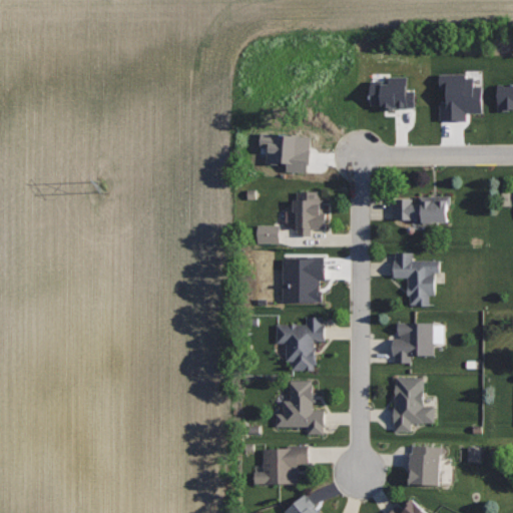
[(436,74),(466,74),(466,77),(476,77),(476,86),(486,86),(487,112),(465,112),(465,120),(444,120),(444,102),(436,102),(436,74)]
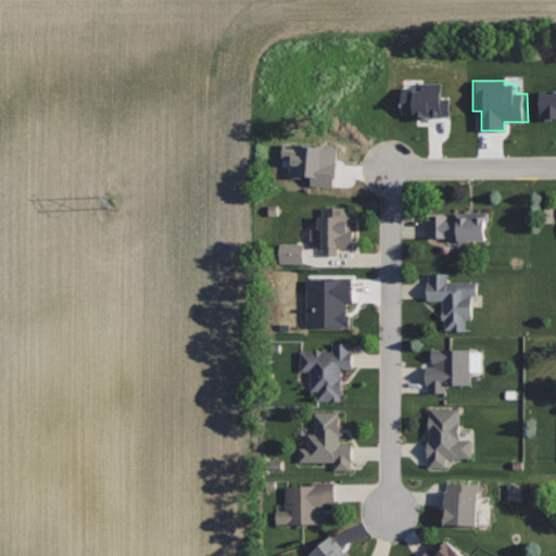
[(419,84),(443,83),(443,98),(452,97),(452,117),(414,117),(414,114),(399,115),(397,91),(419,91),(419,84)]
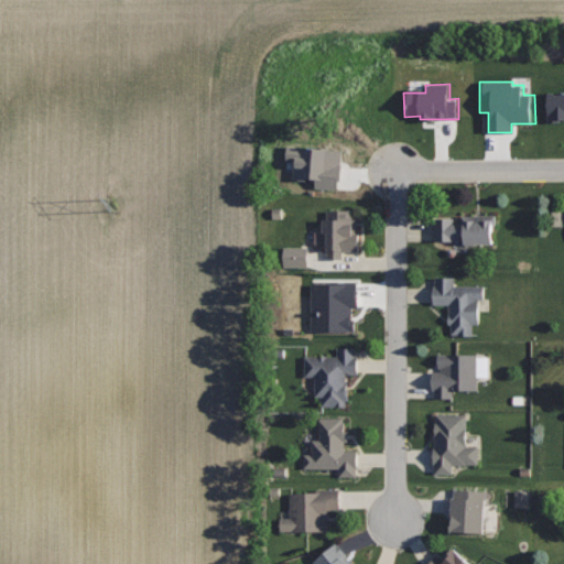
[(545,94),(563,94),(563,121),(545,121),(545,94)]
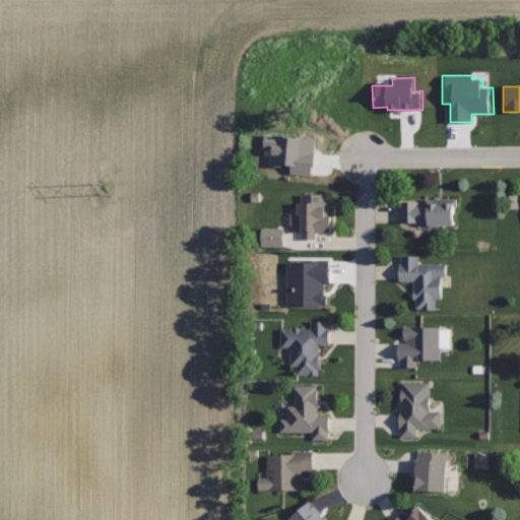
[(325,194),(302,193),(302,201),(298,201),(298,213),(302,213),(302,238),(315,238),(315,231),(330,231),(330,215),(328,215),(328,202),(325,202),(325,194)]
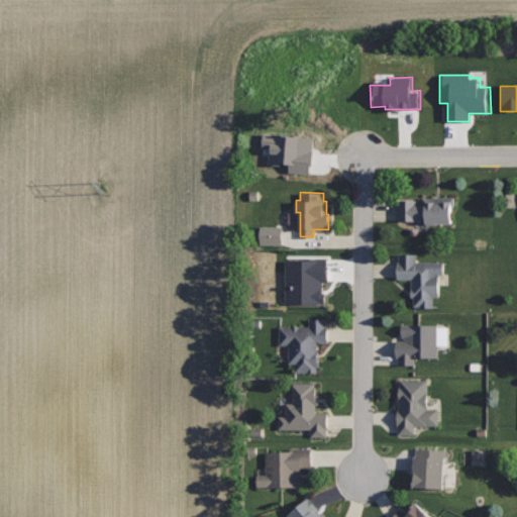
[(454,196),(399,197),(400,221),(426,220),(426,223),(455,222),(454,196)]
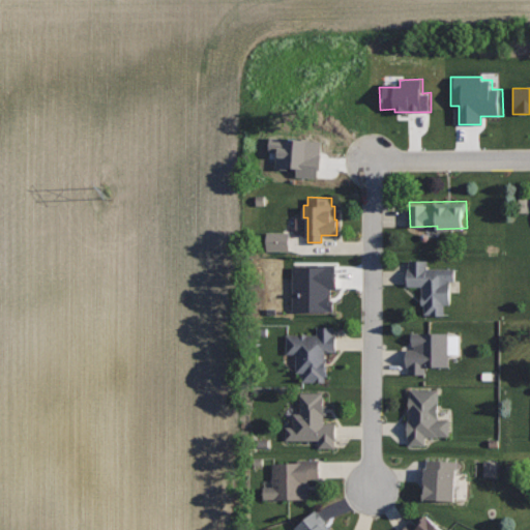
[(289,252),(288,232),(262,233),(263,253),(289,252)]
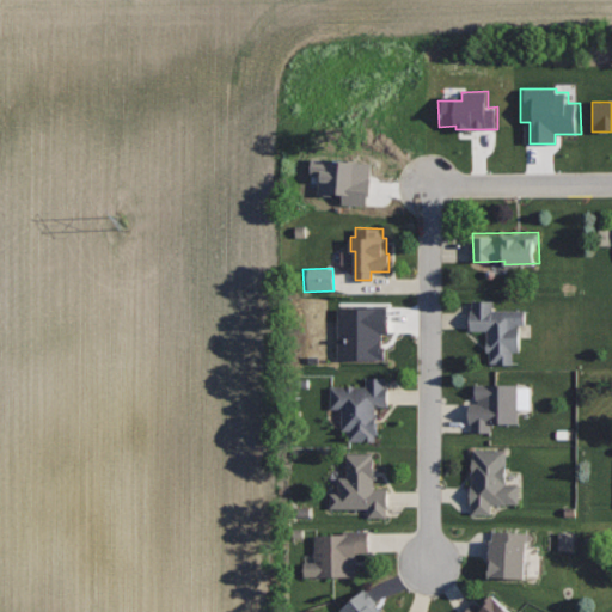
[(471,300),(471,330),(487,330),(487,350),(490,350),(490,361),(496,361),(496,363),(512,363),(512,350),(519,350),(519,324),(525,324),(525,308),(494,308),(494,300),(471,300)]
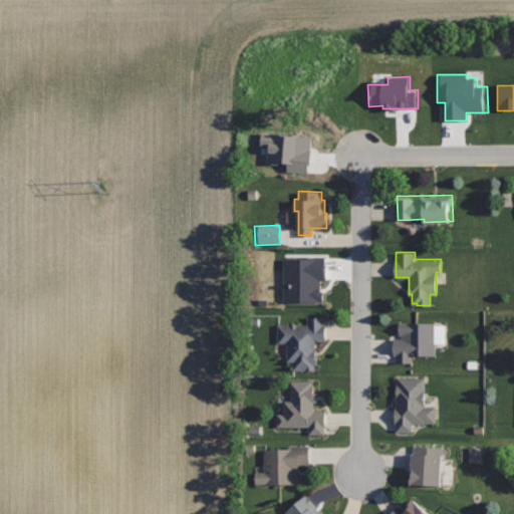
[(325,256),(283,256),(283,302),(325,302),(325,256)]
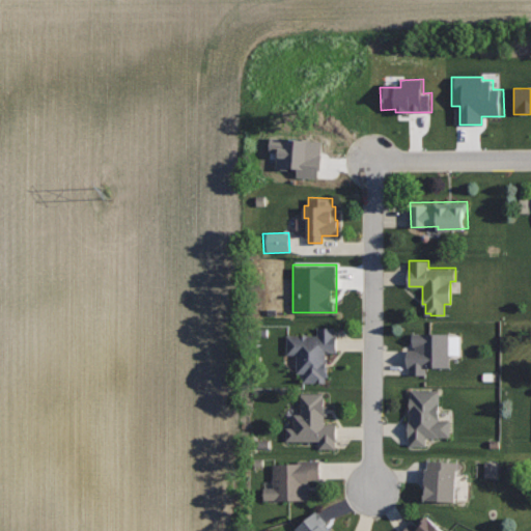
[(335,327),(317,327),(317,334),(287,334),(286,354),(297,354),(297,372),(303,372),(303,382),(326,382),(326,352),(336,352),(337,335),(335,335),(335,327)]
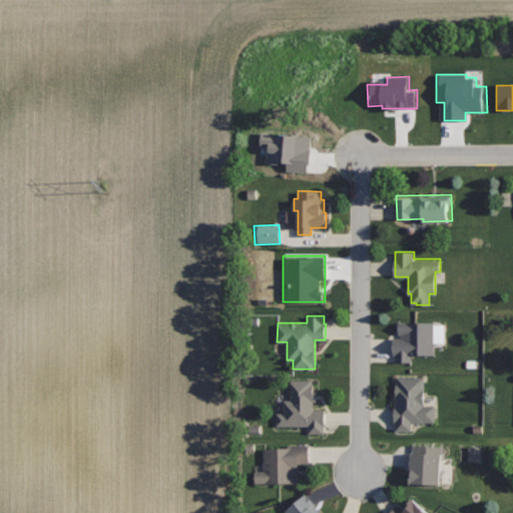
[(435,322),(399,321),(399,338),(393,338),(393,353),(396,353),(396,362),(412,362),(412,355),(434,355),(435,322)]
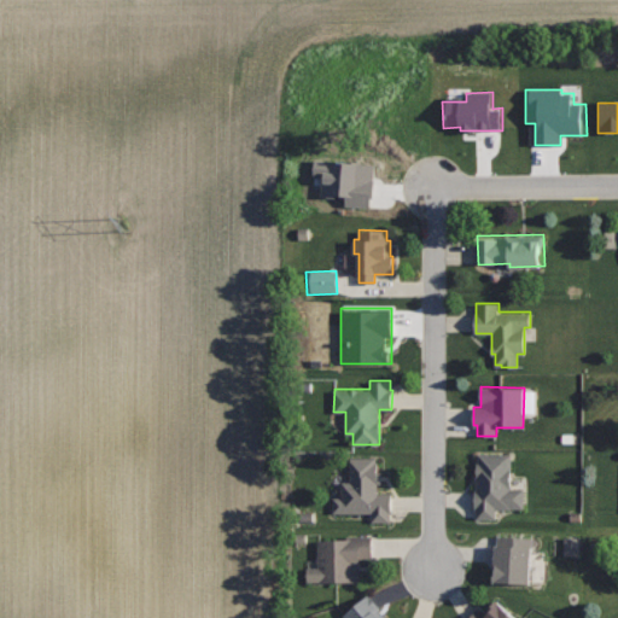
[(512,454),(478,453),(477,518),(497,518),(497,508),(524,508),(524,488),(511,488),(512,454)]
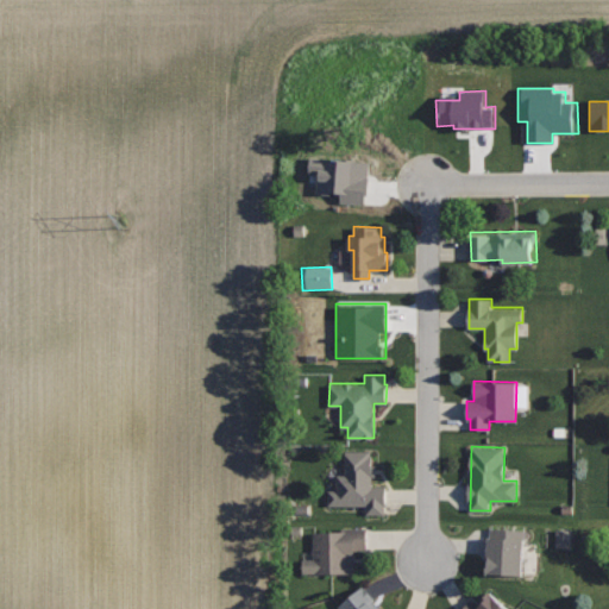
[(372,451),(345,451),(345,475),(337,475),(337,489),(327,489),(327,506),(364,506),(364,514),(385,514),(387,487),(372,487),(372,451)]
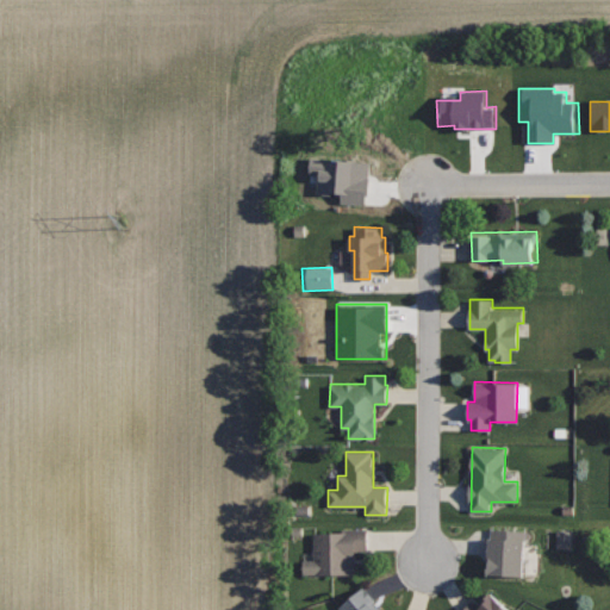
[(367,528),(315,529),(315,558),(304,558),(304,573),(355,573),(355,549),(368,549),(367,528)]
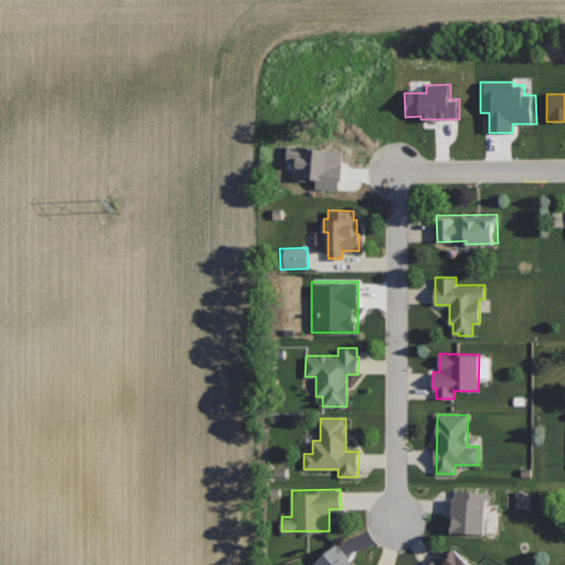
[(488,491),(455,489),(451,532),(484,534),(488,491)]
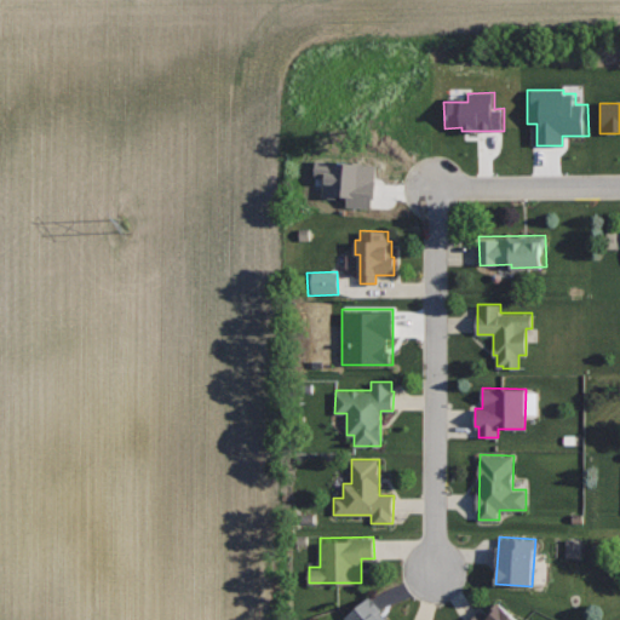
[(583,560),(583,540),(566,539),(564,558),(583,560)]
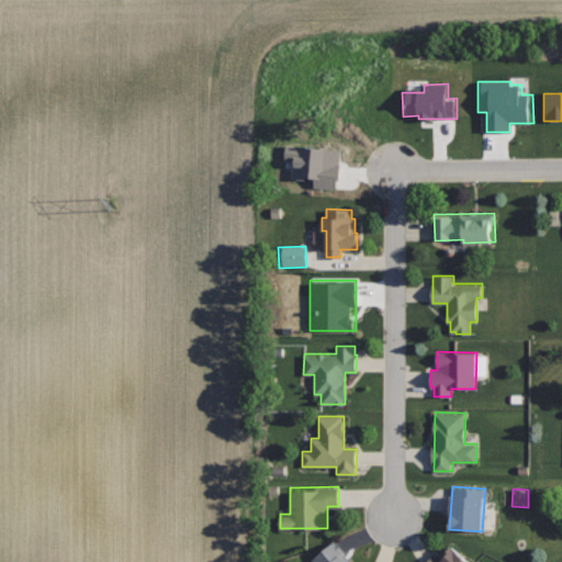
[(353,561),(335,540),(313,560),(314,561),(353,561)]
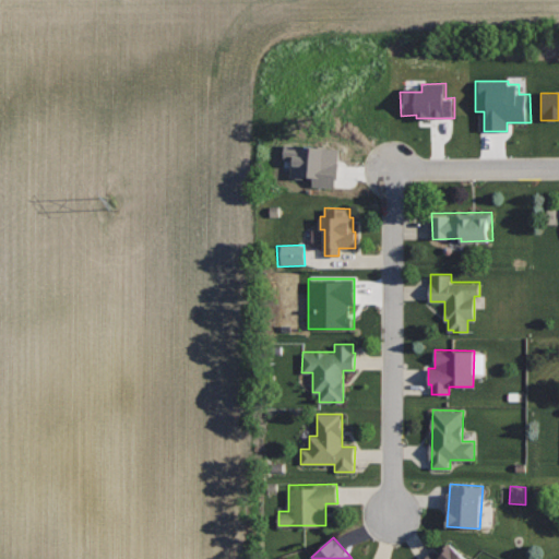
[(468,558),(450,542),(437,556),(431,550),(423,558),(468,558)]
